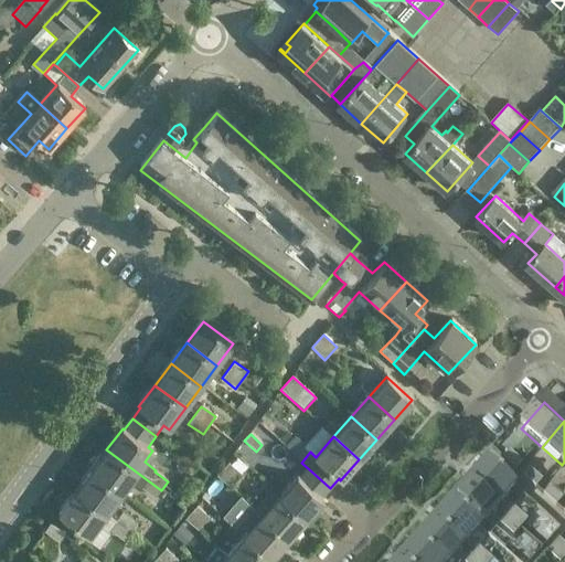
[(155,499),(161,490),(106,449),(91,470),(120,494),(128,483),(140,491),(141,489),(155,499)]
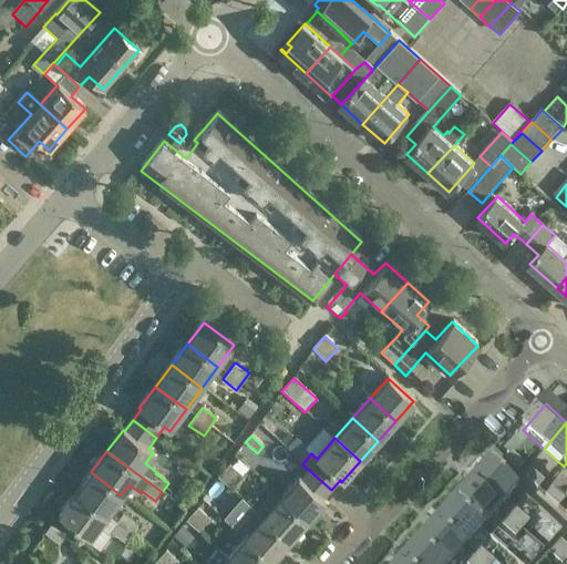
[(511,457),(504,464),(517,475),(524,468),(511,457)]
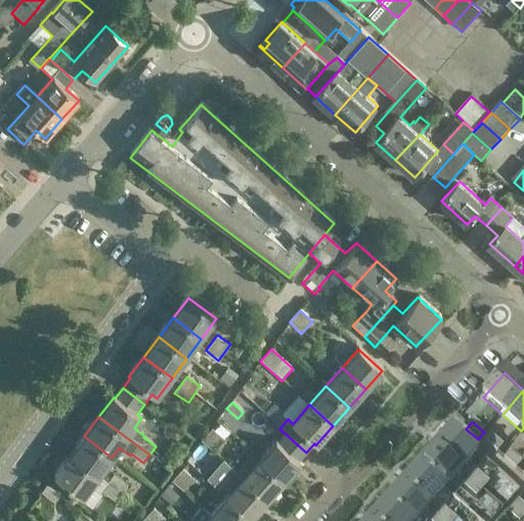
[(223,440),(211,430),(201,442),(212,452),(223,440)]
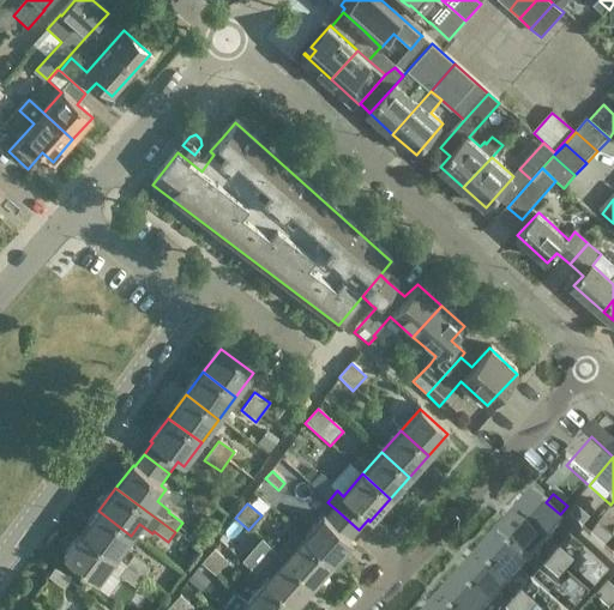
[(560,535),(530,506),(510,529),(541,556),(560,535)]
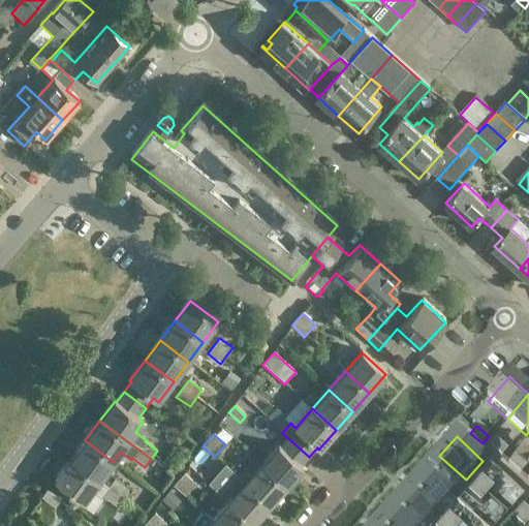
[(309,457),(289,439),(281,449),(278,445),(261,464),(285,486),(302,467),(301,466),(309,457)]
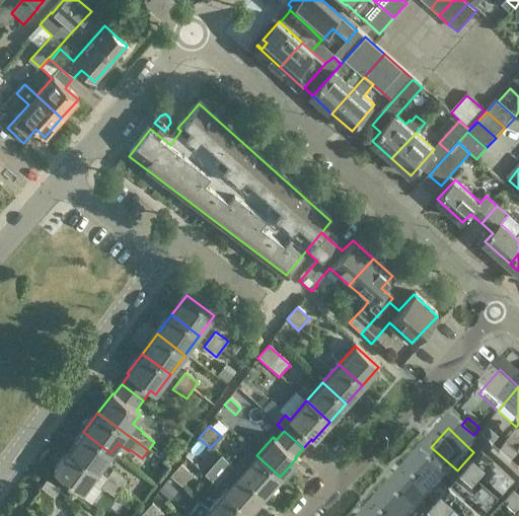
[(96,472),(110,453),(83,432),(68,451),(96,472)]
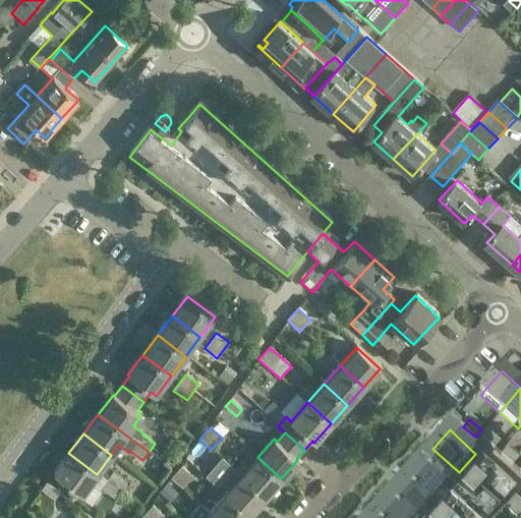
[(487,435),(481,443),(494,453),(501,446),(487,435)]
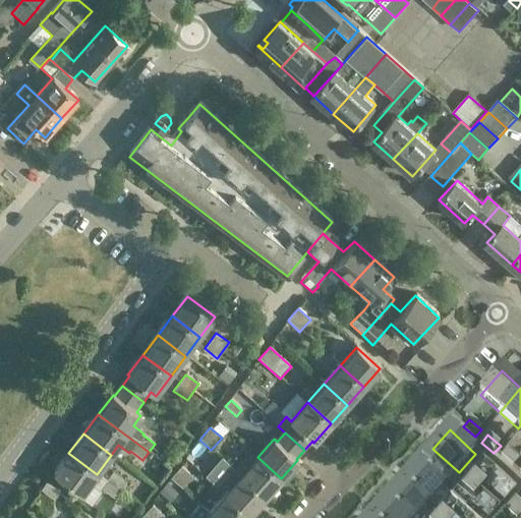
[(432,449),(416,466),(443,491),(459,472),(432,449)]
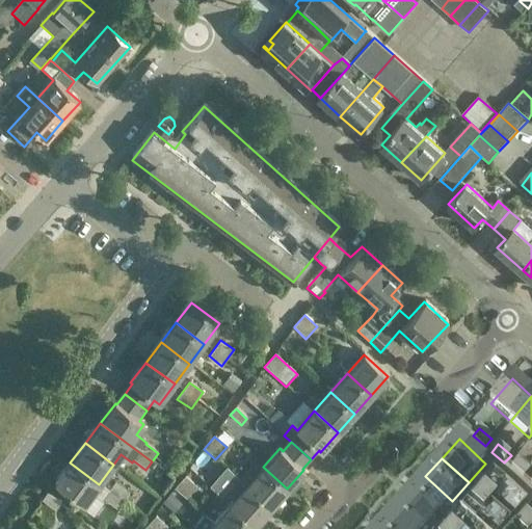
[(511,469),(524,480),(530,473),(517,461),(511,469)]
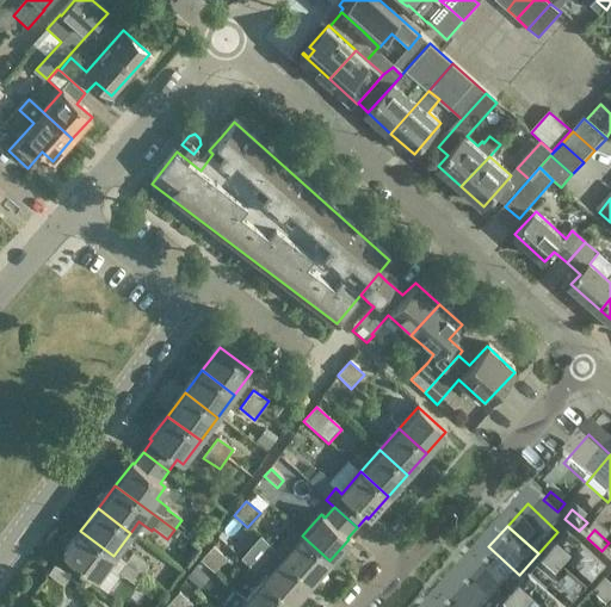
[(80,531),(63,555),(96,578),(113,556),(80,531)]
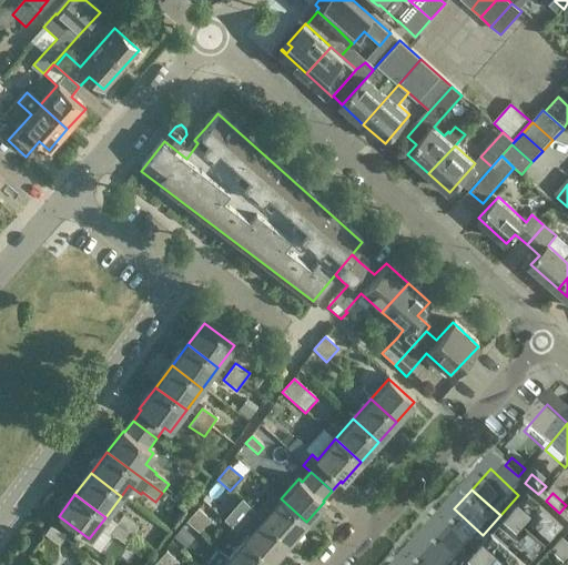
[(225,516),(235,526),(254,506),(243,496),(225,516)]
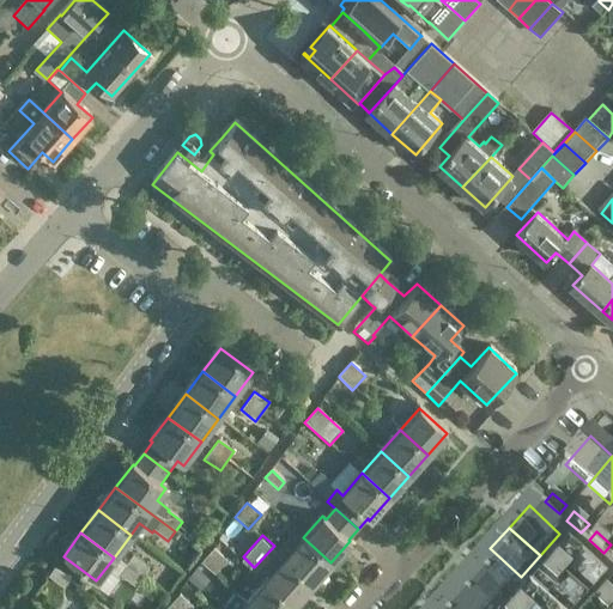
[(331,562),(303,537),(284,559),(311,584),(321,573),(331,562)]
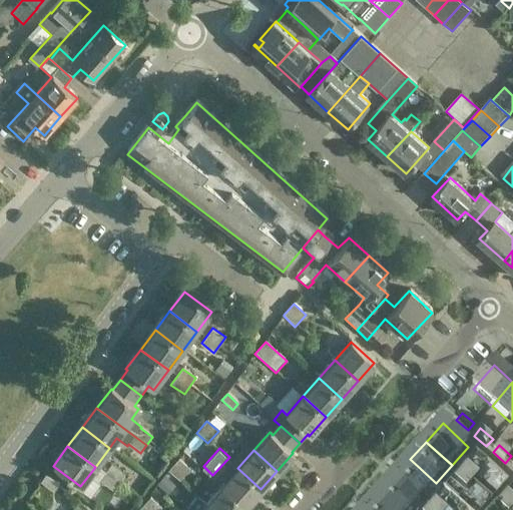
[(190,470),(178,459),(167,472),(179,482),(190,470)]
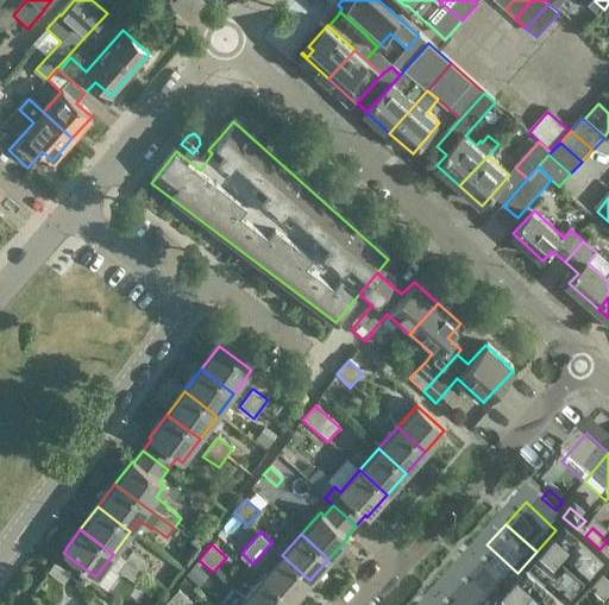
[(518,573),(487,544),(468,566),(498,593),(518,573)]
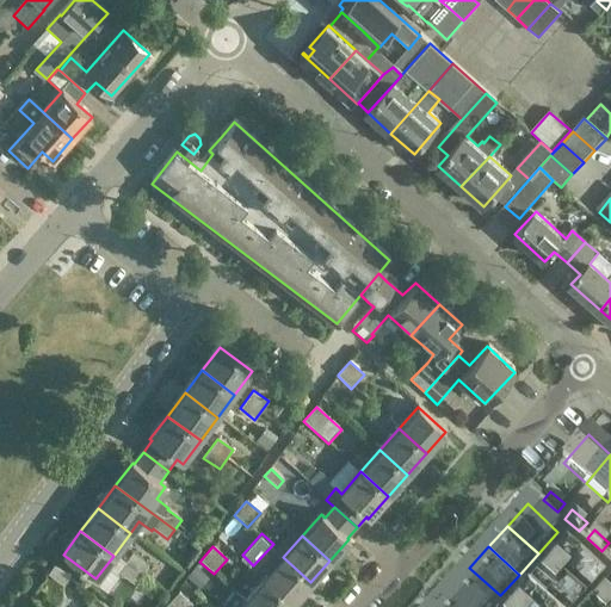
[(264,578),(291,604),(310,582),(283,557),(273,549),(254,570),(264,580),(264,578)]
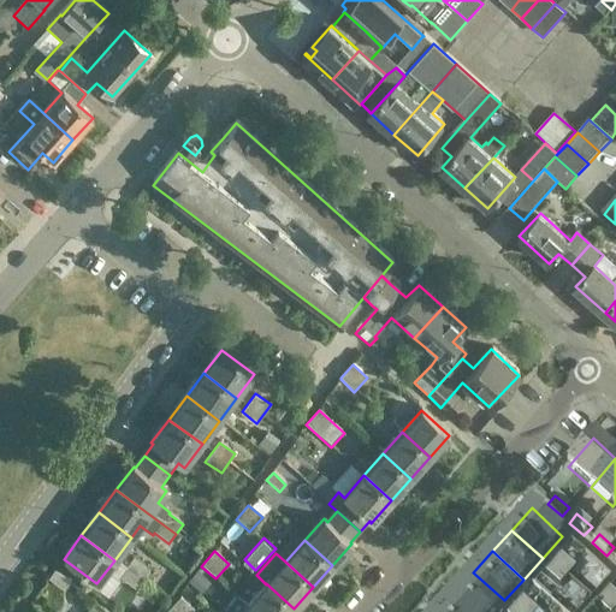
[(561,557),(552,566),(567,580),(575,570),(561,557)]
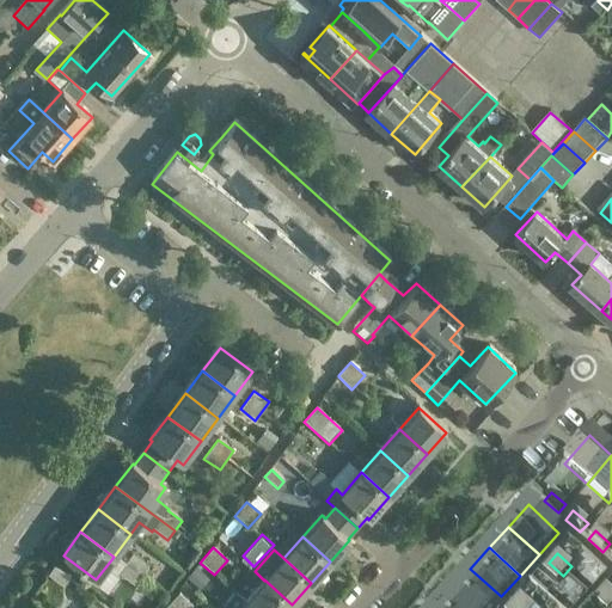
[(134,587),(147,566),(132,556),(118,575),(134,587)]
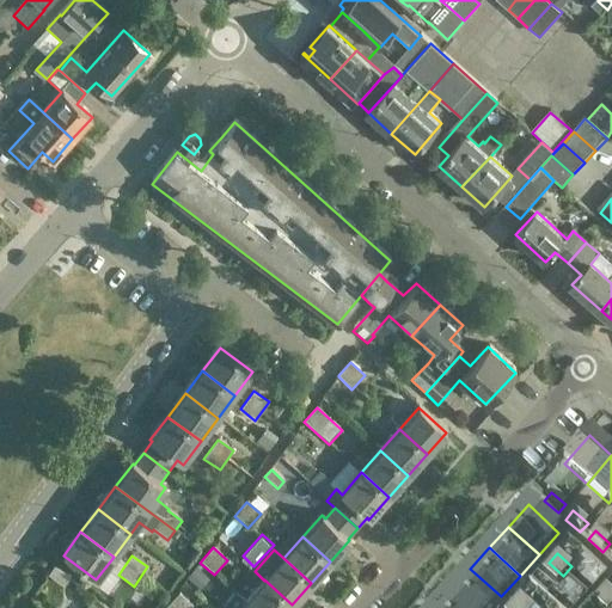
[(556,584),(563,576),(549,563),(542,571),(556,584)]
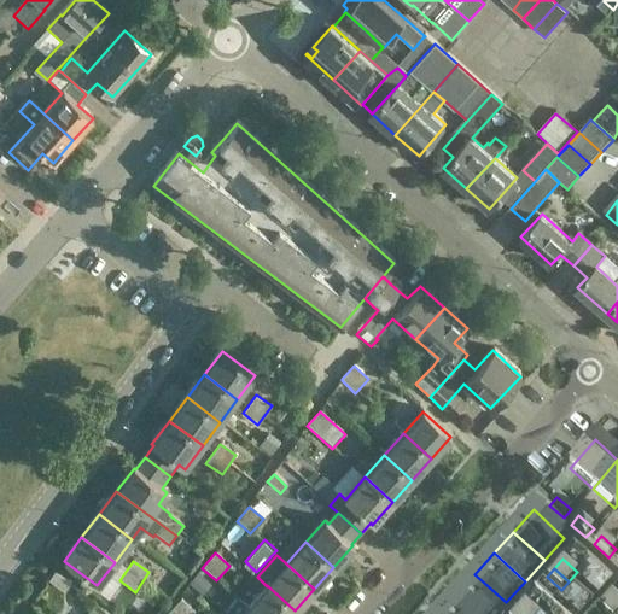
[(64,594),(71,584),(54,573),(47,582),(64,594)]
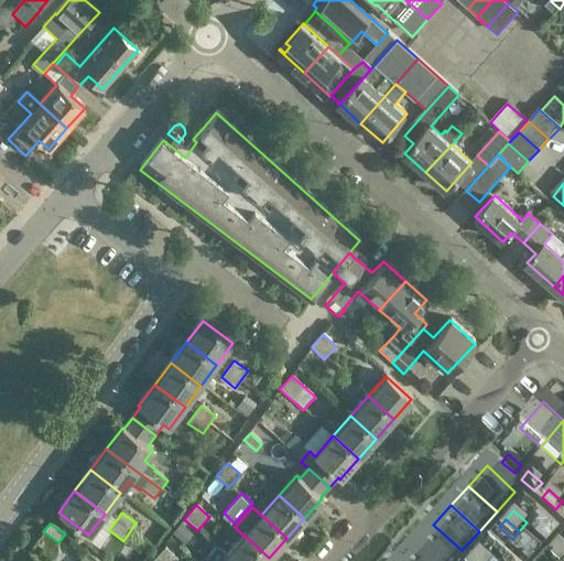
[(433,525),(415,545),(433,560),(452,560),(462,550),(433,525)]
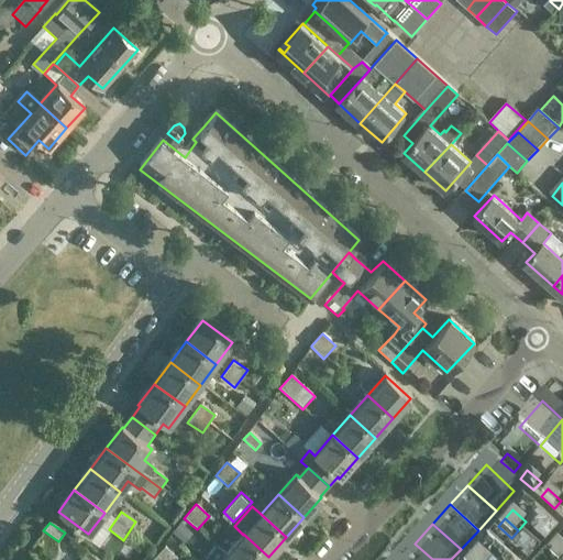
[(190,534),(180,526),(174,534),(185,541),(190,534)]
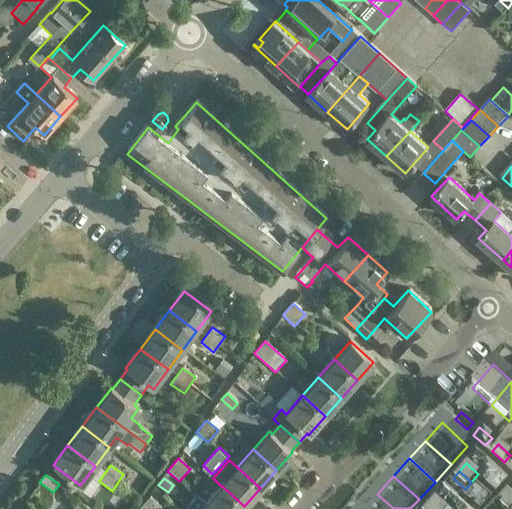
[(205,503),(211,508),(242,508),(244,506),(221,485),(221,486),(205,503)]
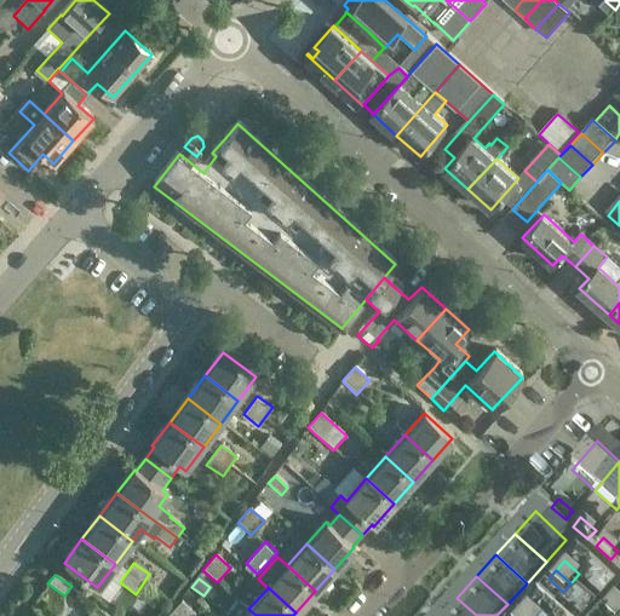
[(619,602),(613,596),(600,609),(607,615),(619,615),(619,602)]
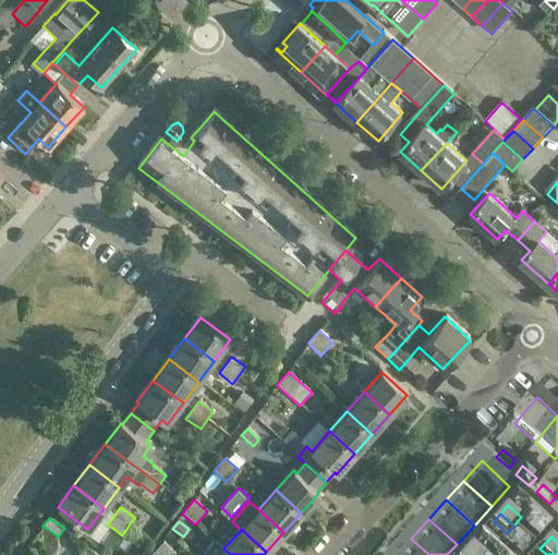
[(428,554),(411,539),(397,554),(428,554)]
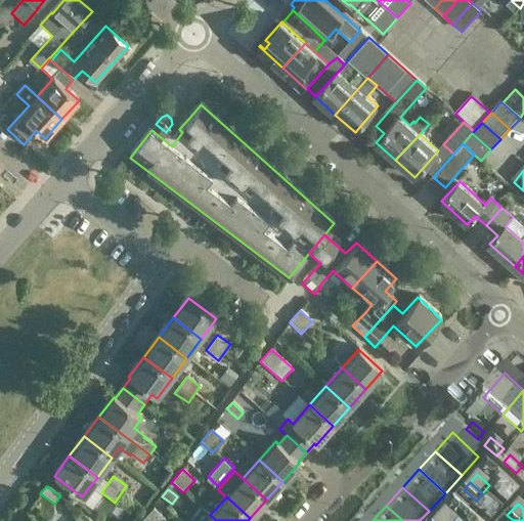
[(210,515),(202,508),(190,520),(216,520),(210,515)]
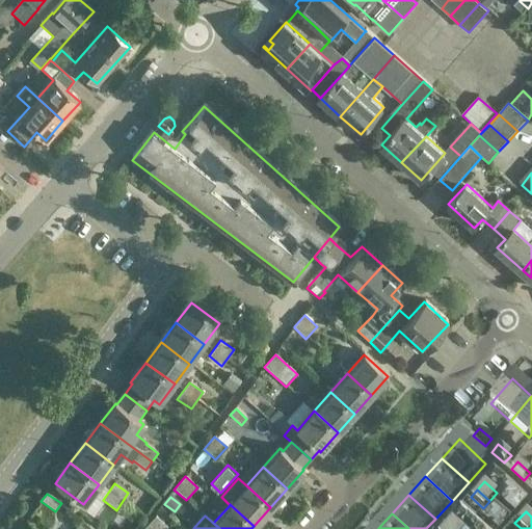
[(155,517),(145,528),(167,528),(155,517)]
